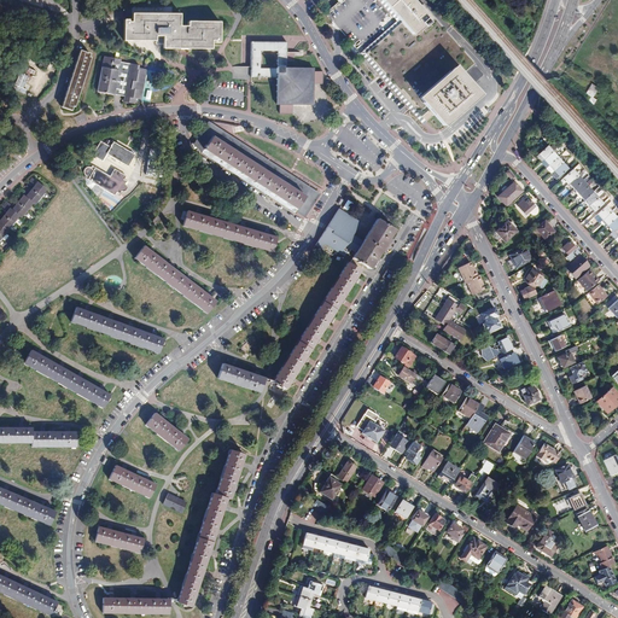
[(397,19),(400,23),(410,35),(429,19),(412,0),(379,0),(383,4),(397,19)]
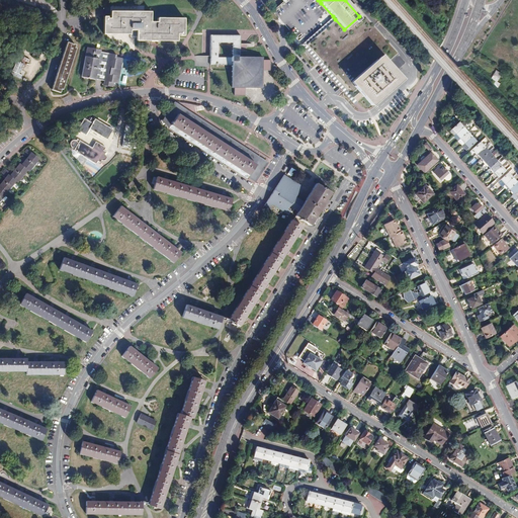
[(135,40),(173,41),(173,35),(181,35),(181,24),(181,17),(176,17),(155,16),(155,19),(149,19),(149,10),(107,9),(106,17),(104,17),(104,14),(101,14),(100,33),(135,34),(135,40)]
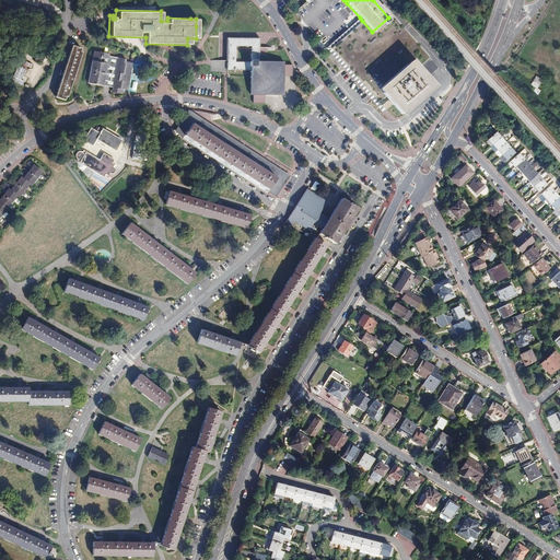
[(392,15),(388,18),(372,32),(362,21),(333,46),(330,48),(354,77),(363,86),(377,103),(384,97),(376,89),(410,58),(418,67),(429,58),(392,15)]
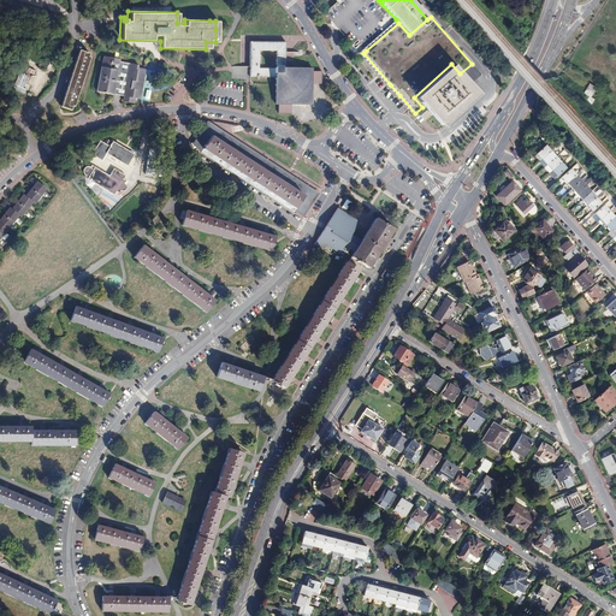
[(272,67),(283,67),(283,40),(248,41),(248,65),(229,65),(227,78),(249,78),(249,76),(272,76),(272,67)]
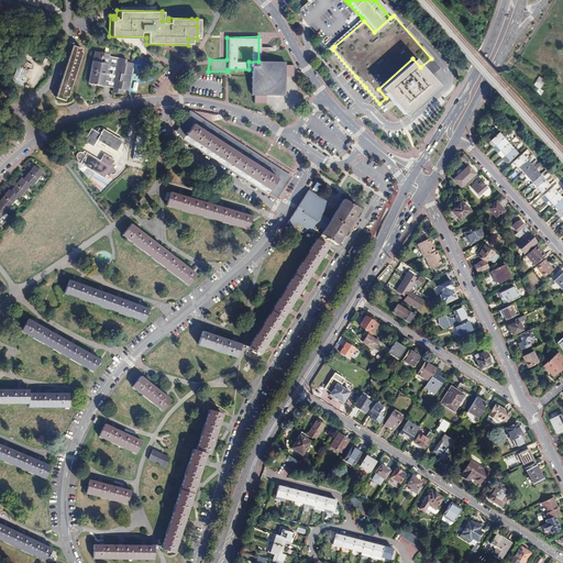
[(83,47),(73,45),(57,97),(64,98),(67,99),(69,94),(72,95),(84,54),(80,53),(83,47)]
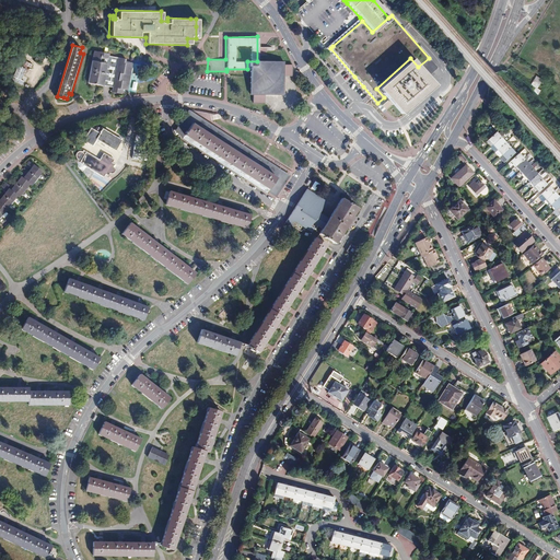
[(107,53),(91,49),(85,84),(109,88),(109,93),(119,94),(120,89),(127,90),(131,61),(124,60),(124,58),(107,55),(107,53)]
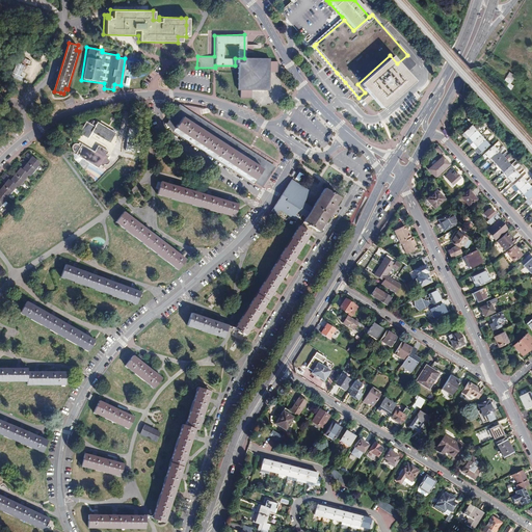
[(414,82),(397,63),(390,55),(357,84),(365,92),(381,110),(414,82)]
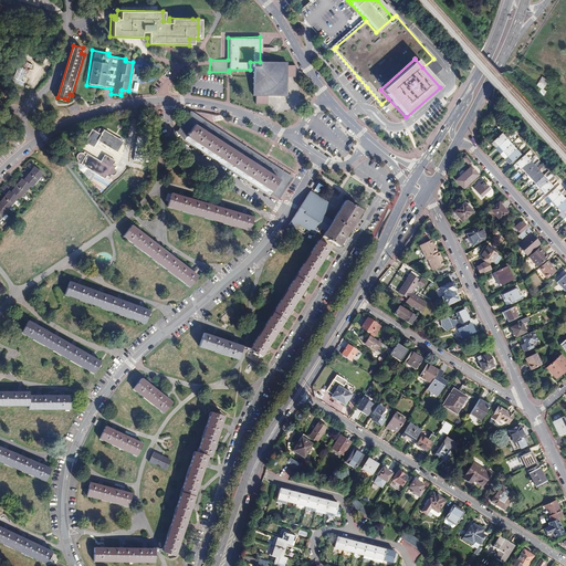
[(250,70),(250,94),(253,94),(253,104),(266,104),(266,95),(280,94),(283,91),(283,77),(292,77),(292,64),(283,64),(283,62),(260,62),(250,62),(250,70)]
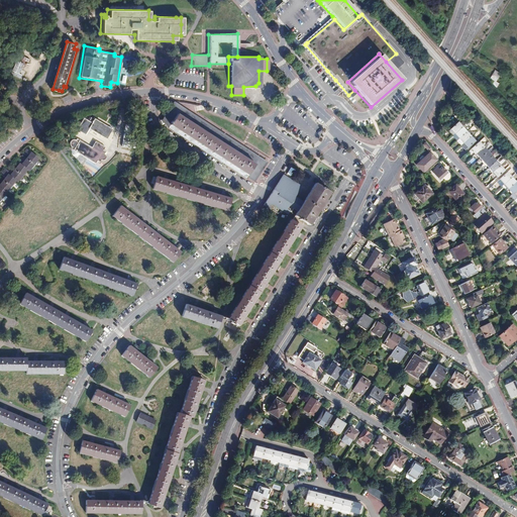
[(16,61),(11,75),(21,78),(22,75),(19,74),(23,63),(16,61)]
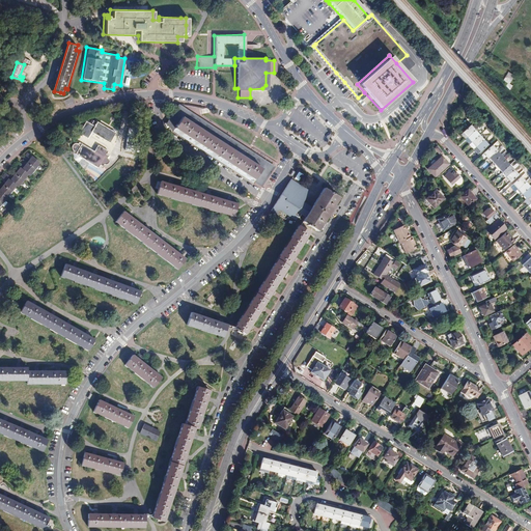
[(509,72),(504,79),(509,83),(514,75),(509,72)]
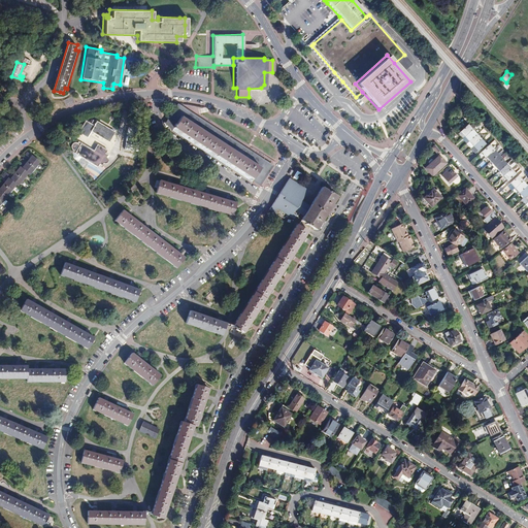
[(167,114),(164,121),(166,123),(165,125),(171,128),(169,132),(254,188),(267,168),(176,107),(170,117),(167,114)]
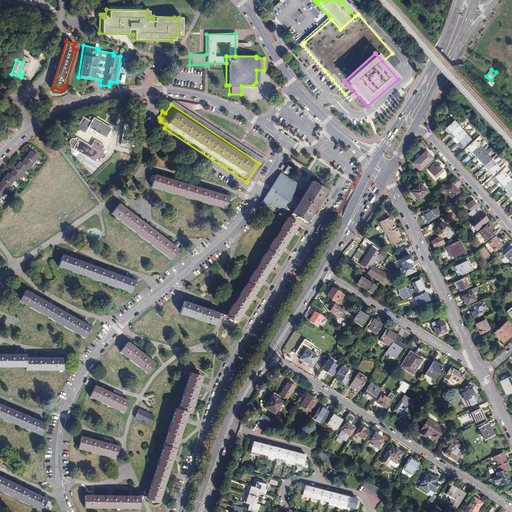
[(447,135),(460,149),(470,140),(459,128),(461,126),(459,124),(462,122),(458,118),(453,123),(453,122),(443,130),(447,135)]
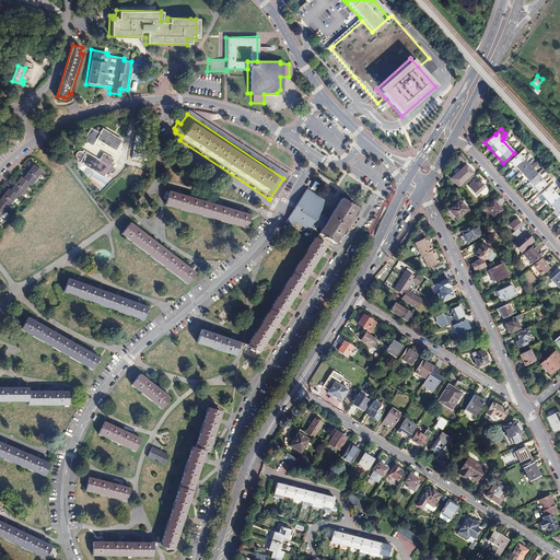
[(121,143),(103,131),(101,136),(92,130),(84,142),(93,149),(96,142),(115,154),(121,143)]
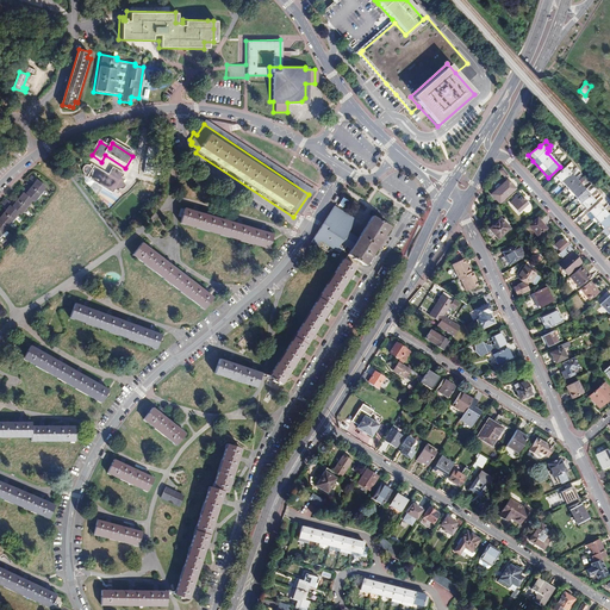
[(111,174),(93,165),(92,166),(89,166),(87,167),(85,169),(85,170),(85,173),(87,174),(86,176),(114,193),(117,188),(119,191),(120,188),(124,190),(126,188),(128,187),(128,185),(126,182),(125,182),(126,180),(123,178),(125,174),(114,168),(111,174)]
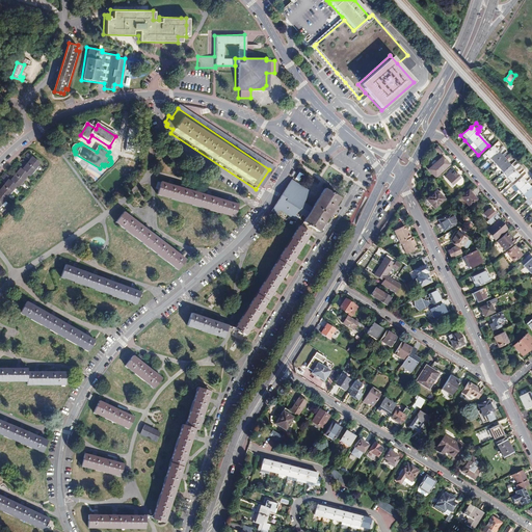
[(510,184),(519,176),(498,153),(501,151),(498,148),(496,150),(493,147),(484,154),(510,184)]
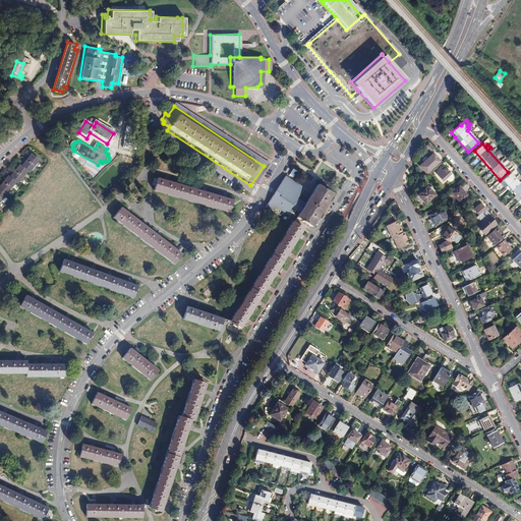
[(31,154),(29,156),(26,159),(24,162),(22,164),(20,163),(16,167),(14,169),(12,172),(10,174),(6,179),(5,181),(3,183),(1,185),(0,186),(0,200),(15,182),(16,183),(26,171),(29,173),(39,161),(31,154)]
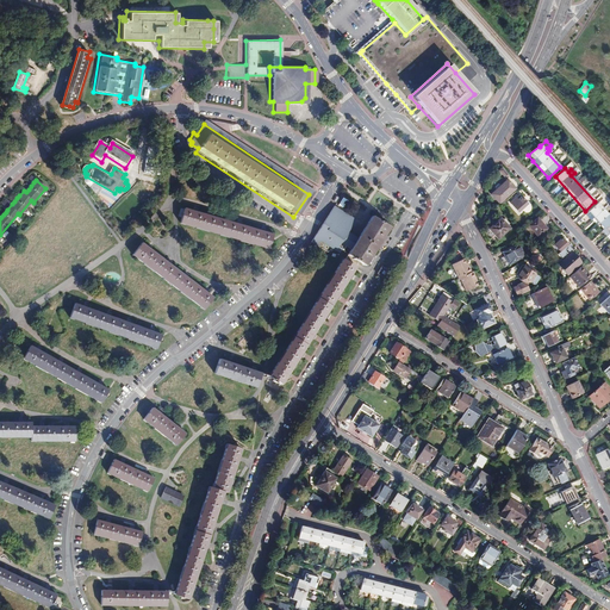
[(514,190),(506,181),(504,184),(502,181),(499,181),(497,184),(497,186),(498,188),(496,191),(503,199),(514,190)]
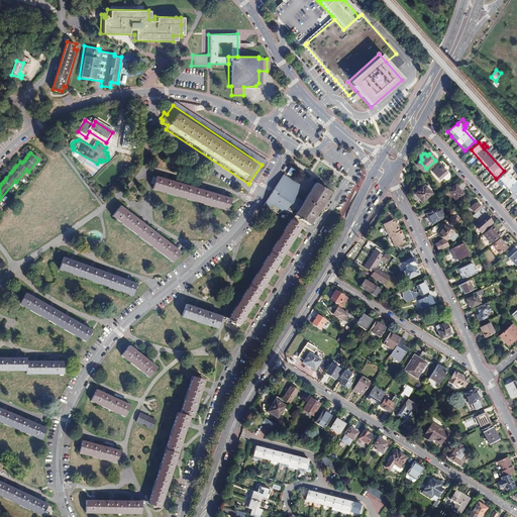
[(446,173),(439,165),(431,173),(437,180),(446,173)]
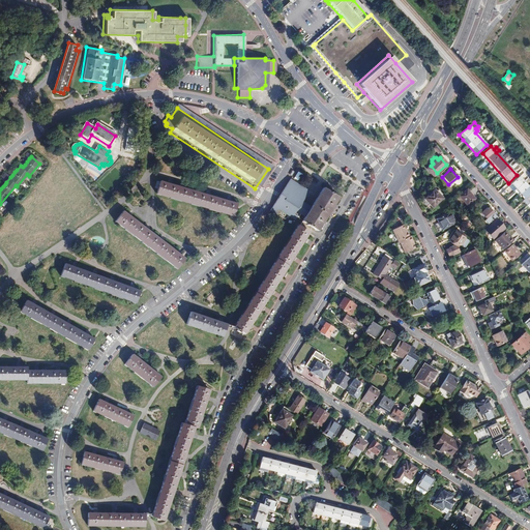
[(6,182),(10,177),(5,173),(2,178),(6,182)]
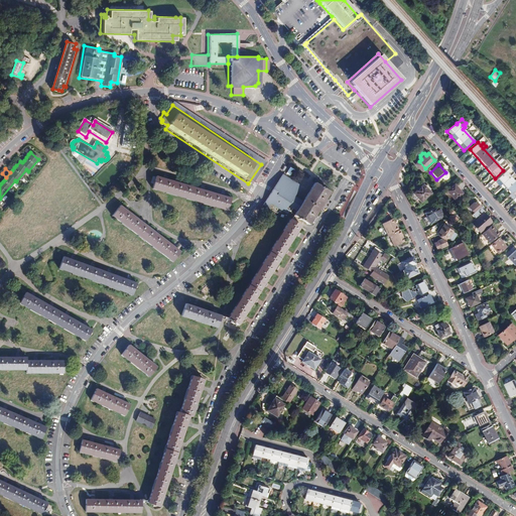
[(515,200),(515,183),(506,172),(496,182),(500,187),(502,185),(511,195),(508,197),(512,202),(515,200)]
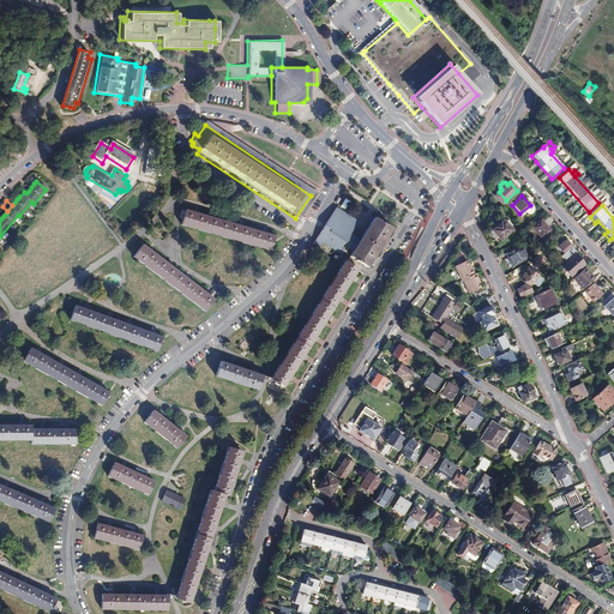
[(182,209),(181,211),(179,220),(178,223),(265,251),(270,236),(263,234),(259,233),(239,227),(234,226),(217,220),(214,218),(193,212),(190,211),(182,209)]
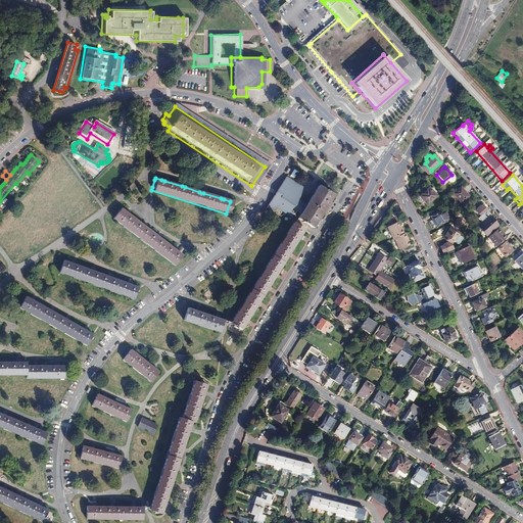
[(293,224),(302,230),(305,225),(311,228),(326,203),(328,200),(331,195),(317,186),(304,205),(300,202),(296,199),(302,189),(285,178),(266,208),(271,211),(273,206),(286,216),(290,209),(298,215),(293,224)]
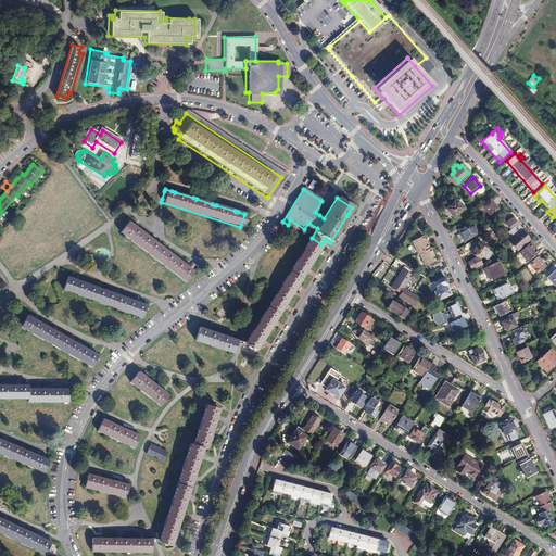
[(464,209),(455,199),(445,209),(454,217),(464,209)]
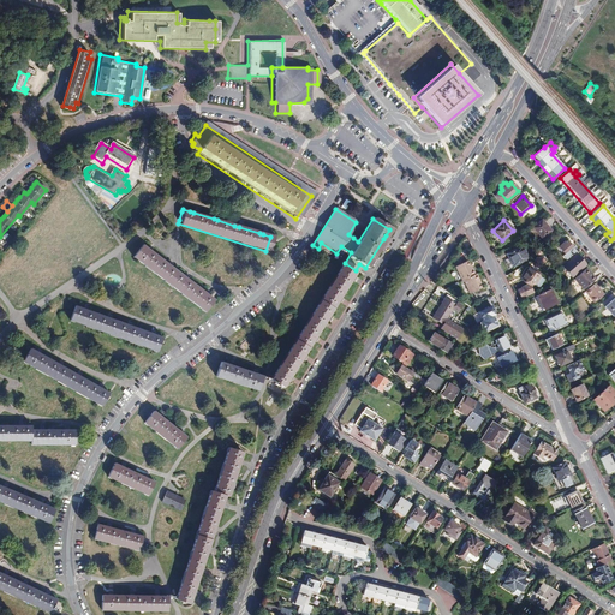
[(550,231),(541,221),(532,228),(543,242),(548,237),(547,234),(550,231)]
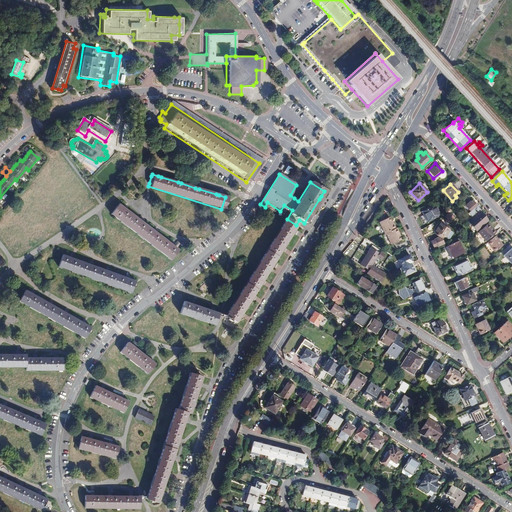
[(477,211),(479,209),(472,202),(471,203),(469,202),(464,206),(469,211),(467,213),(470,217),(477,211)]
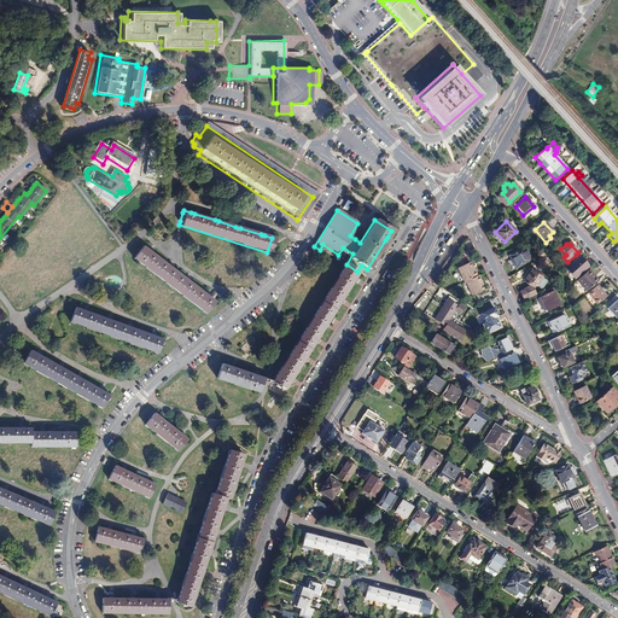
[(149,255),(146,252),(140,248),(130,260),(205,315),(214,303),(208,297),(203,295),(187,283),(184,280),(170,270),(165,267),(149,255)]
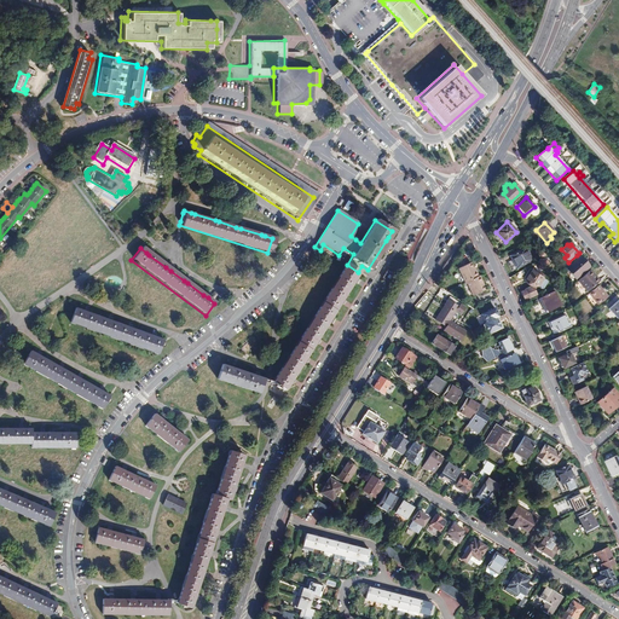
[(516,252),(510,255),(514,262),(513,264),(516,270),(531,261),(524,249),(516,253),(516,252)]
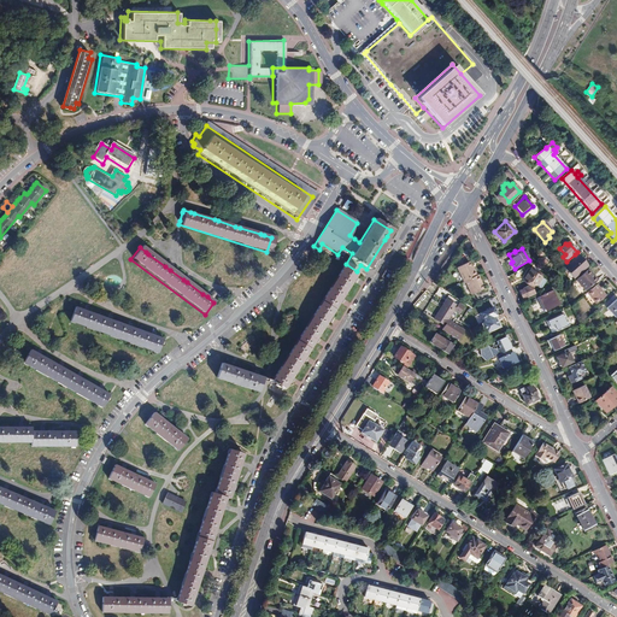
[(587,266),(575,254),(566,262),(559,269),(562,271),(564,268),(565,269),(564,270),(573,278),(587,266)]
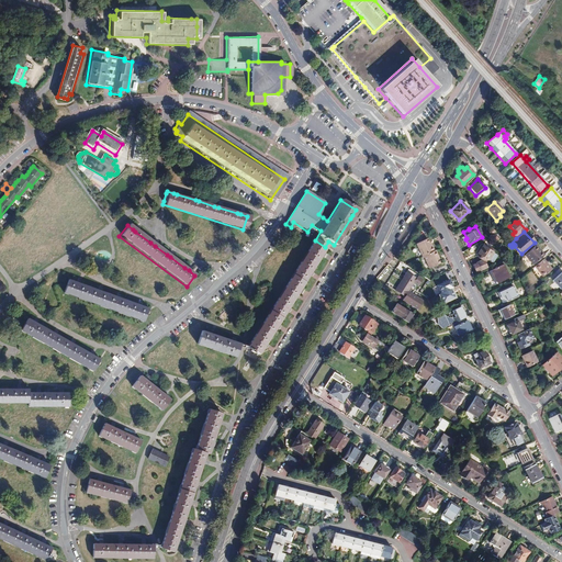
[(322,253),(325,247),(315,240),(314,239),(246,348),(248,350),(247,352),(250,355),(253,352),(256,355),(261,347),(263,344),(273,328),(276,325),(283,312),(285,308),(295,292),(299,289),(306,276),(308,272),(318,257),(322,253)]
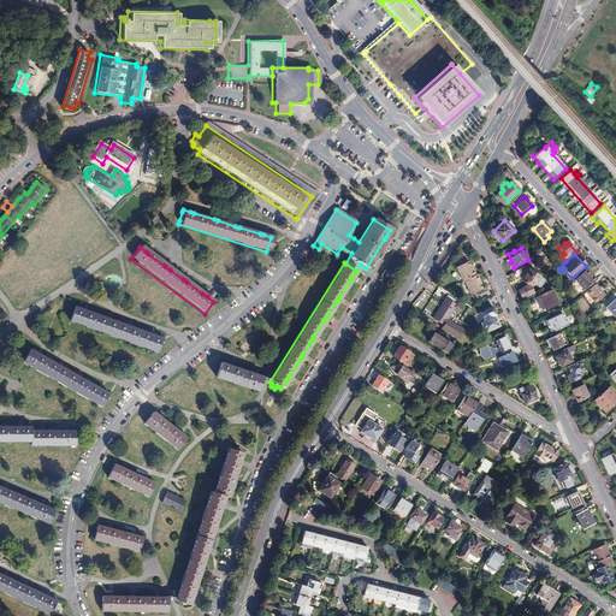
[(455,268),(462,282),(463,282),(477,276),(477,274),(475,276),(472,270),(471,271),(468,267),(467,262),(455,268)]
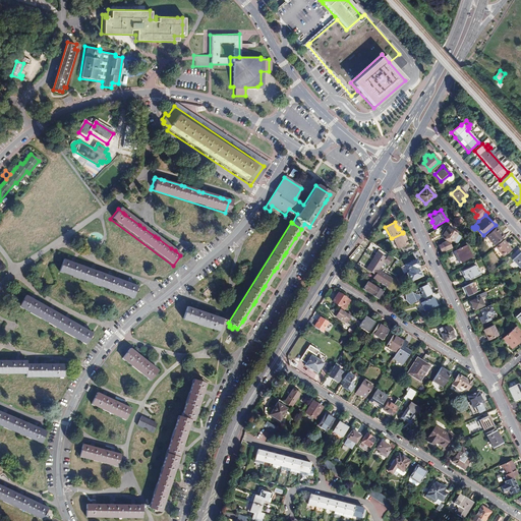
[(497,227),(485,237),(494,245),(503,237),(499,232),(500,231),(497,227)]
